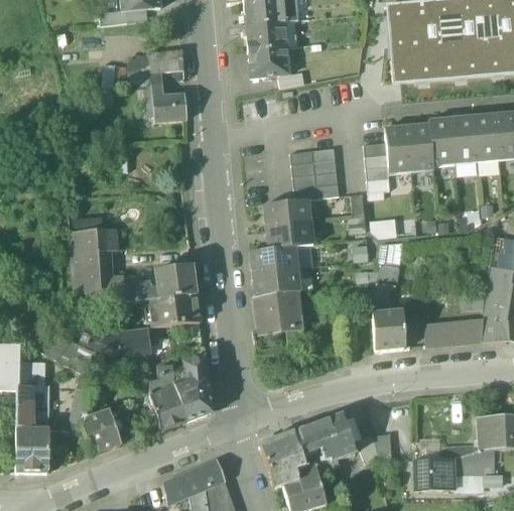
[(122,0),(123,9),(123,10),(128,10),(162,6),(161,0),(122,0)]
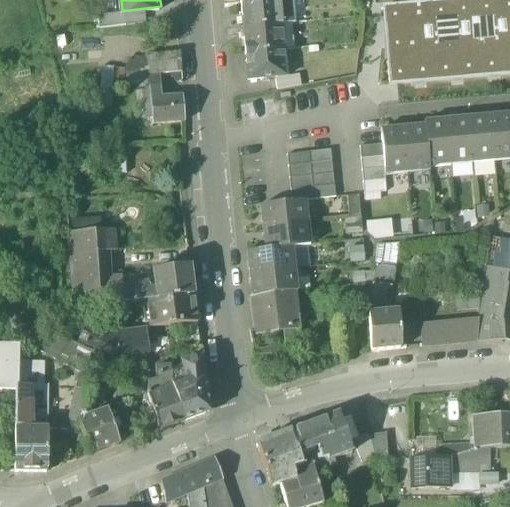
[(242,0),(245,24),(284,20),(282,0),(242,0)]
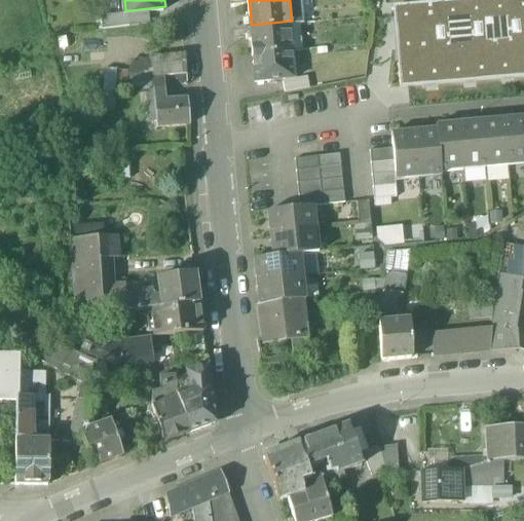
[(290,0),(292,21),(303,20),(301,0),(290,0)]
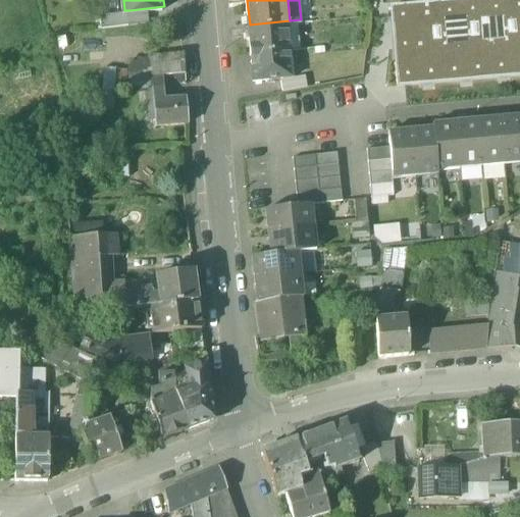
[(419,0),(393,2),(400,85),(519,74),(519,0),(419,0)]
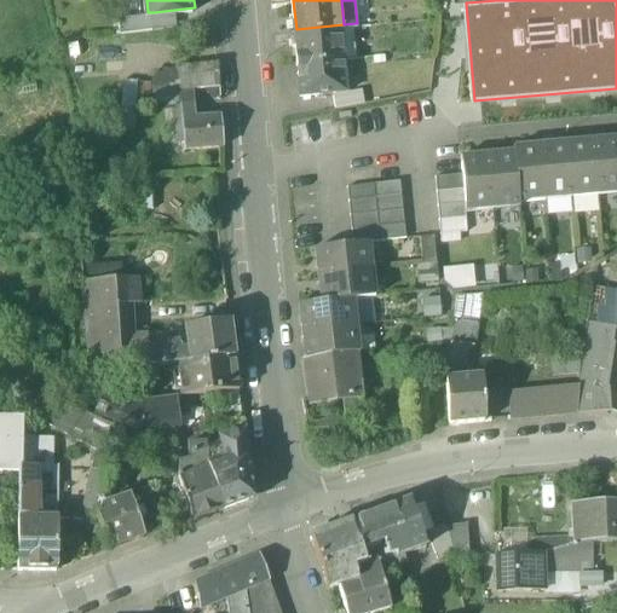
[(148,11),(121,13),(122,29),(155,25),(154,12),(148,12),(148,11)]
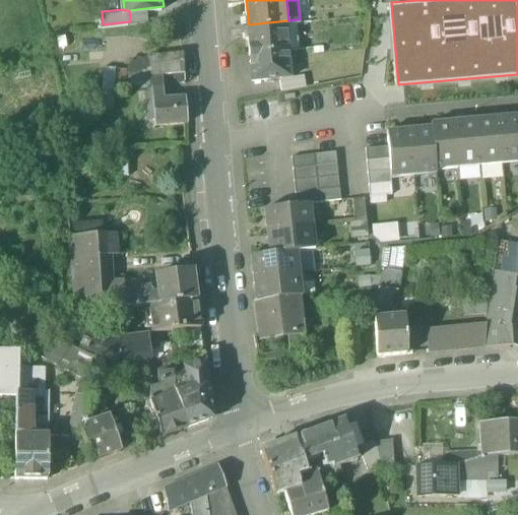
[(288,20),(249,24),(251,51),(290,47),(288,20)]
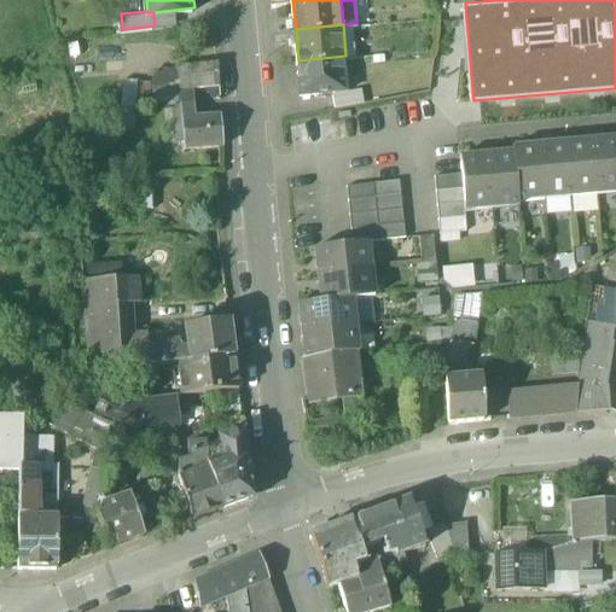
[(346,56),(298,60),(302,93),(348,88),(346,56)]
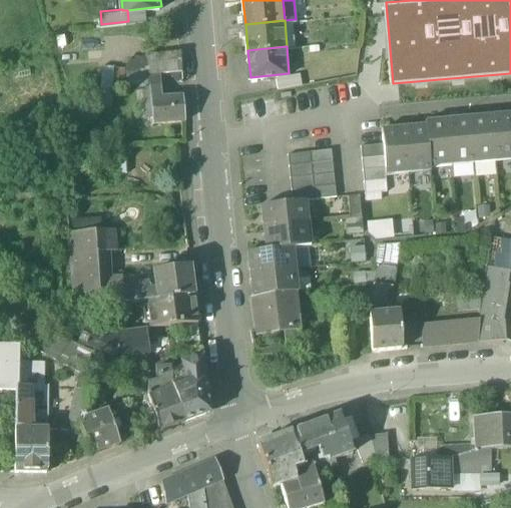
[(181,50),(149,52),(150,70),(150,71),(161,70),(178,69),(183,68),(181,50)]
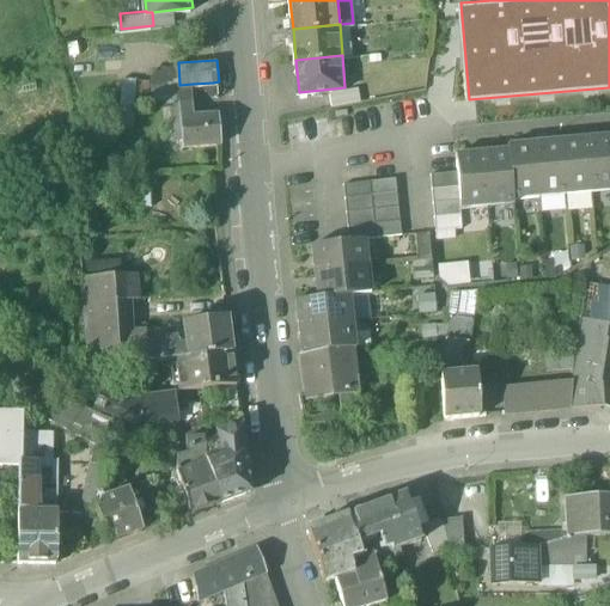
[(193,84),(180,85),(180,84),(175,85),(176,97),(181,97),(181,99),(194,98),(193,84)]
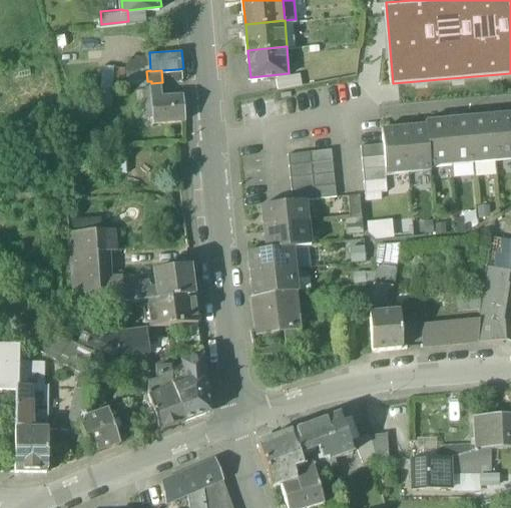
[(289,73),(278,75),(280,87),(303,83),(301,71),(289,73)]
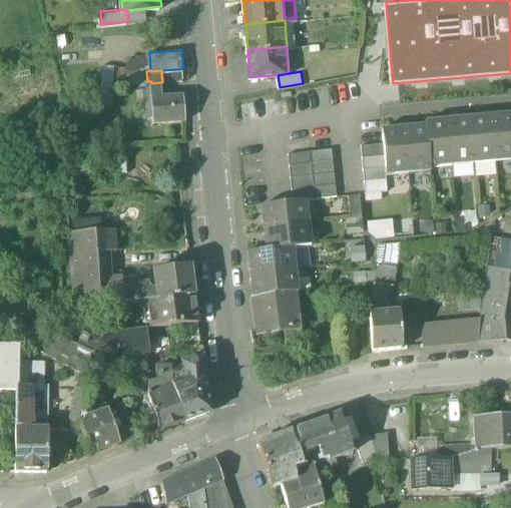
[(185,93),(163,94),(162,82),(151,83),(154,119),(187,117),(185,93)]
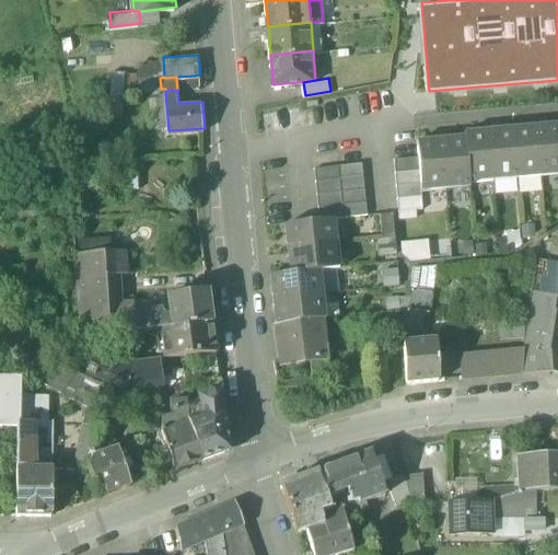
[(557,120),(538,124),(543,173),(557,171),(557,120)]
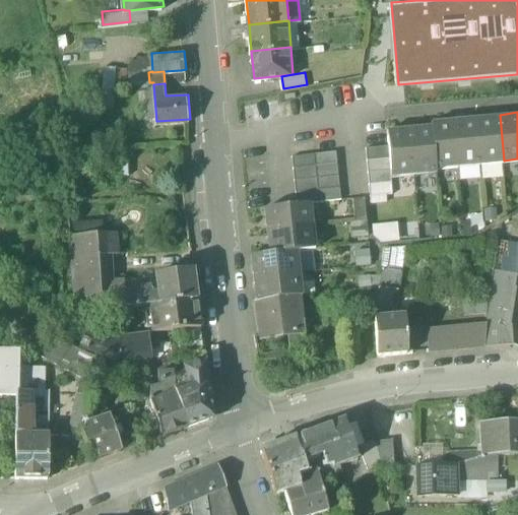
[(500,115),(477,117),(481,163),(504,161),(500,115)]
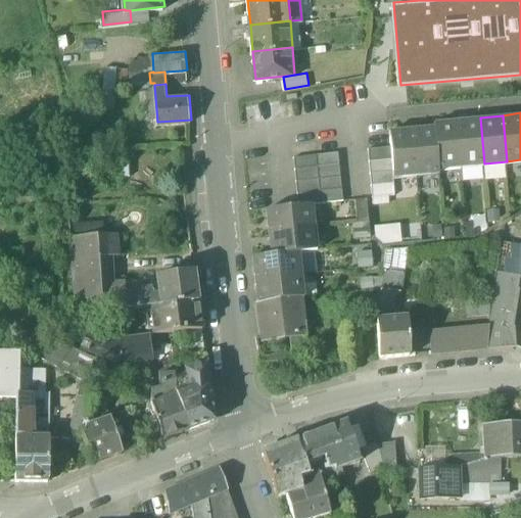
[(480,118),(458,120),(462,166),(484,163),(480,118)]
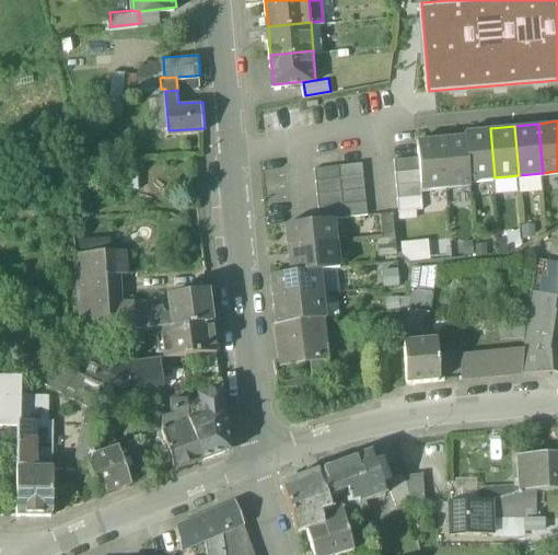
[(490,128),(465,130),(466,135),(467,135),(471,180),(472,180),(476,180),(476,178),(495,177),(490,128)]
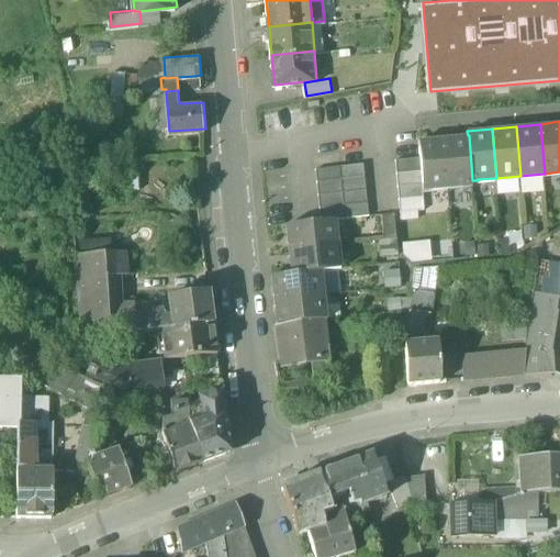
[(468,135),(445,137),(449,187),(469,185),(473,185),(473,180),(472,180),(469,135),(468,135)]
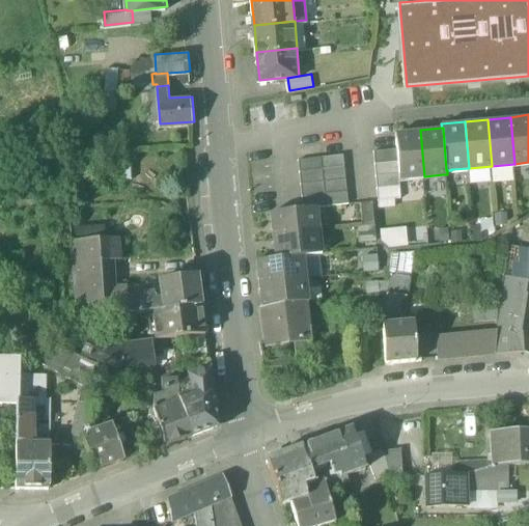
[(420,130),(396,132),(397,137),(400,172),(400,178),(406,178),(406,177),(424,176),(420,130)]
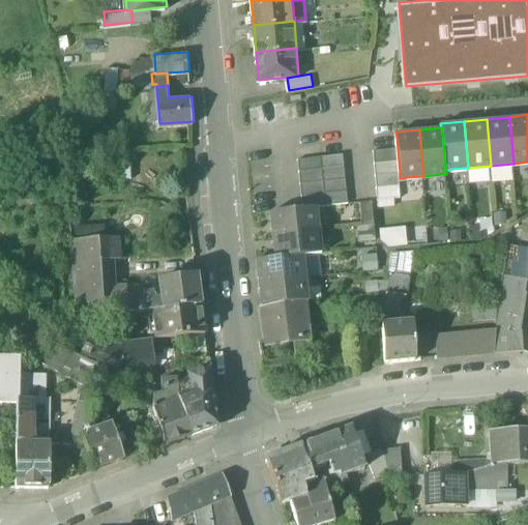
[(397,146),(375,148),(376,161),(398,158),(397,146)]
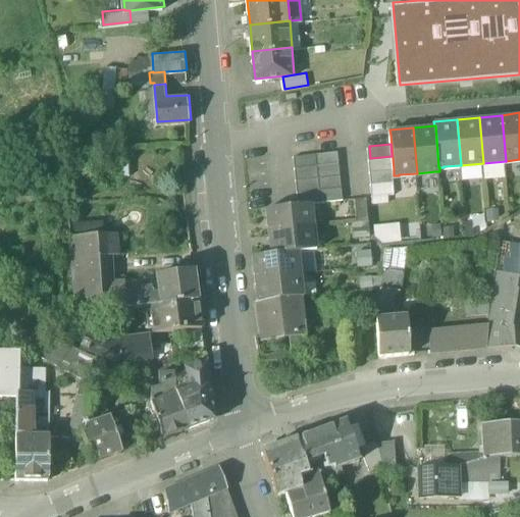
[(339,150),(317,152),(317,164),(341,161),(339,150)]
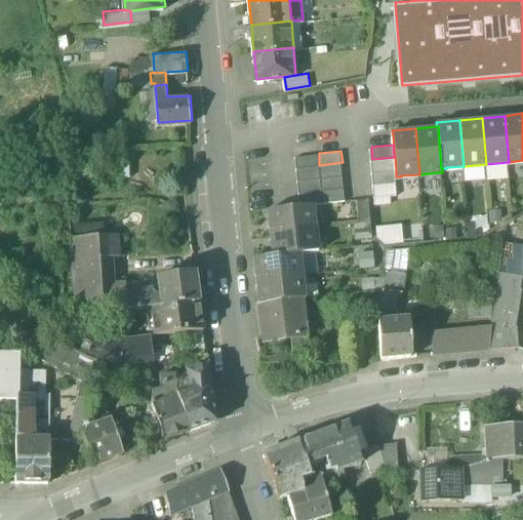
[(319,153),(296,155),(297,167),(319,165),(319,153)]
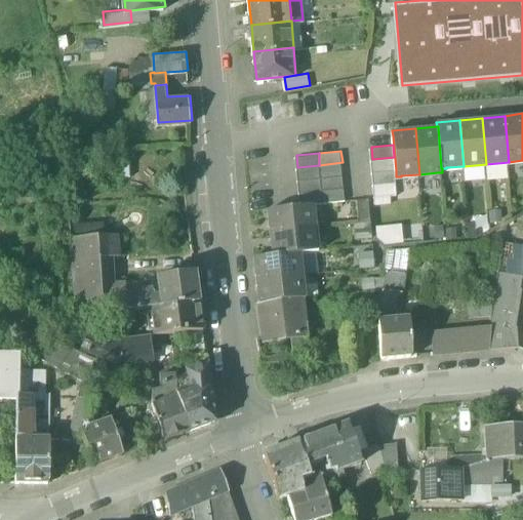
[(394,157),(372,159),(373,172),(396,170),(394,157)]
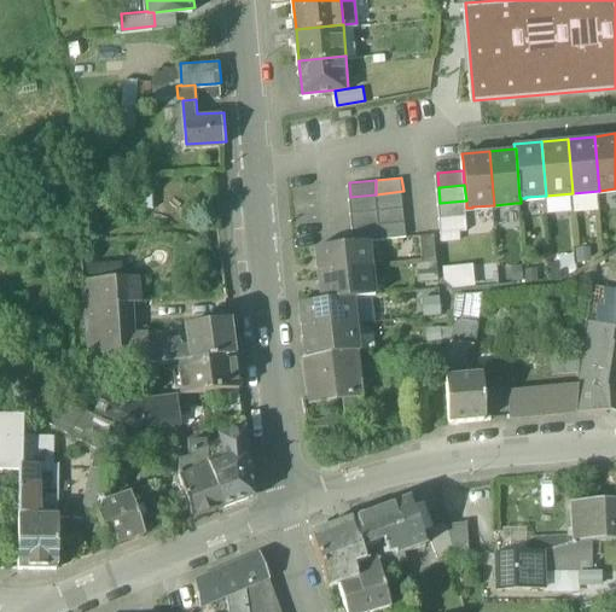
[(404,191),(376,194),(378,208),(405,205),(404,191)]
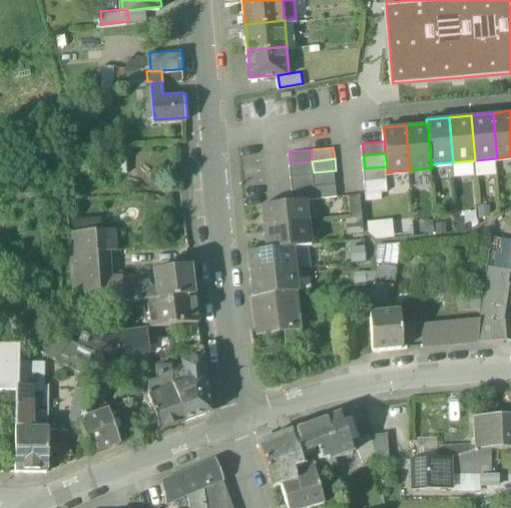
[(312,161),(291,163),(292,175),(314,172),(312,161)]
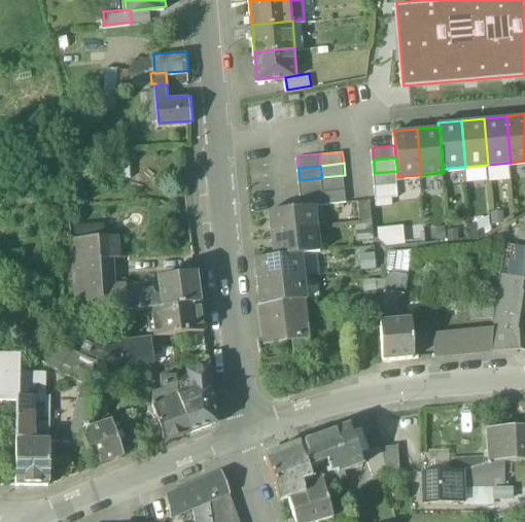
[(397,171),(375,173),(376,184),(397,182),(397,177),(397,171)]
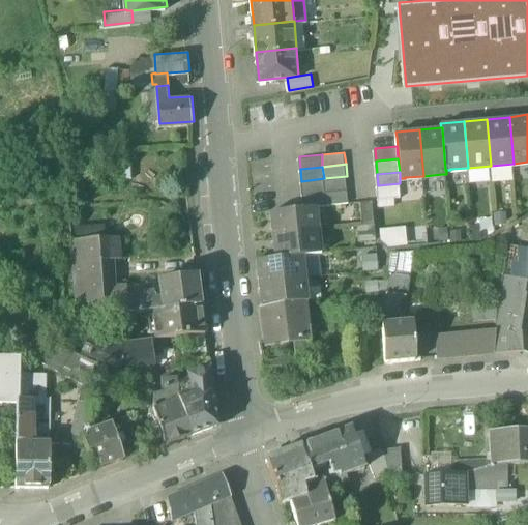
[(347,176),(324,178),(325,191),(348,188),(347,176)]
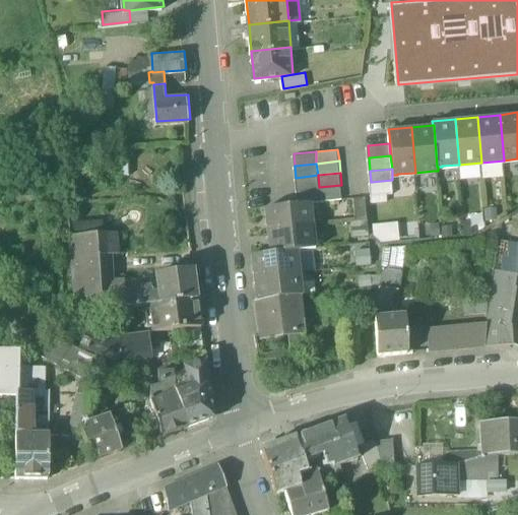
[(318,175),(296,178),(297,190),(319,187),(318,175)]
